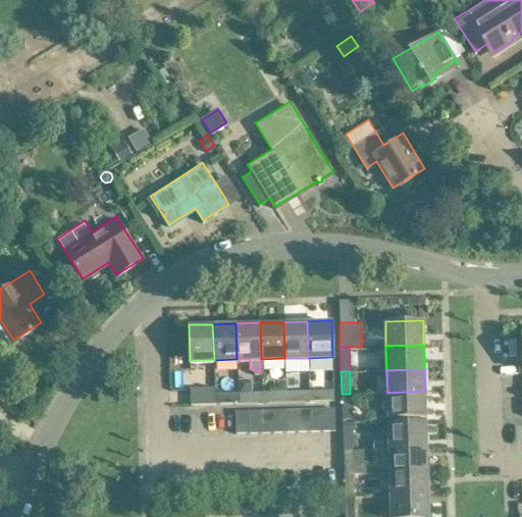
[(262,400),(261,390),(251,391),(250,377),(238,377),(239,391),(238,391),(238,401),(262,400)]
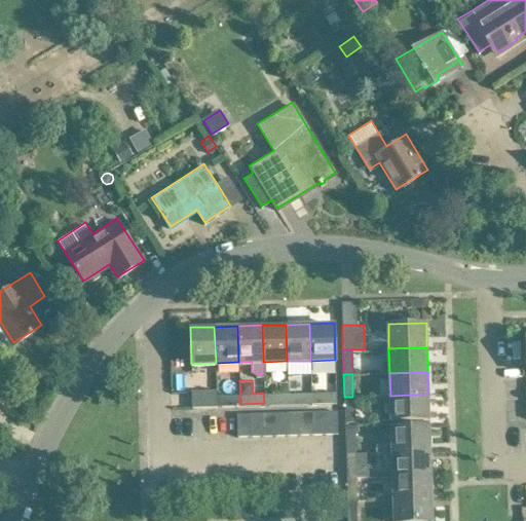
[(217,405),(216,394),(216,388),(191,388),(192,405),(217,405)]
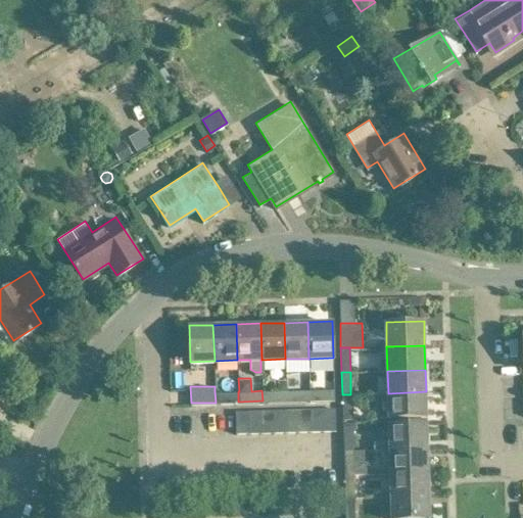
[(310,389),(310,399),(334,398),(334,388),(310,389)]
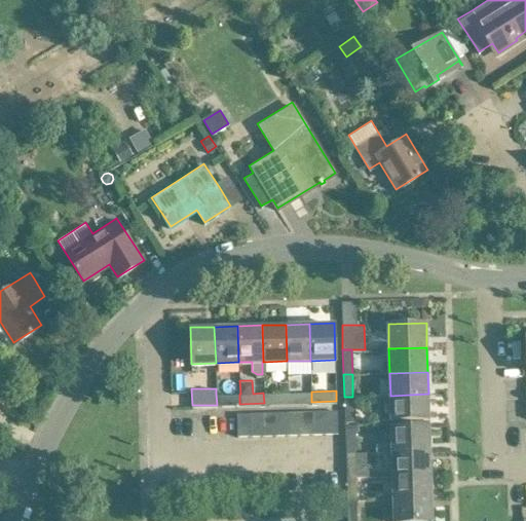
[(288,403),(311,402),(311,392),(287,393),(288,403)]
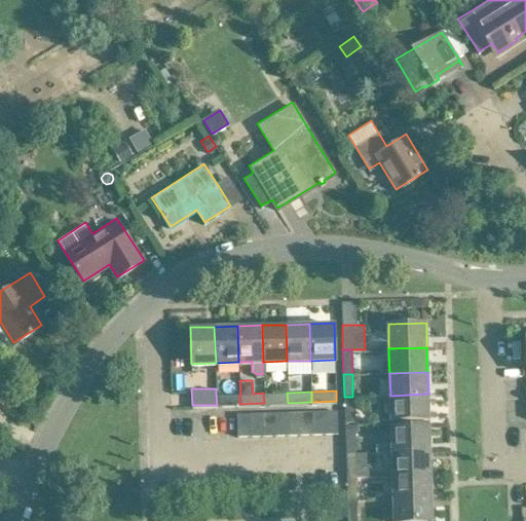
[(264,403),(288,403),(287,393),(263,393),(264,403)]
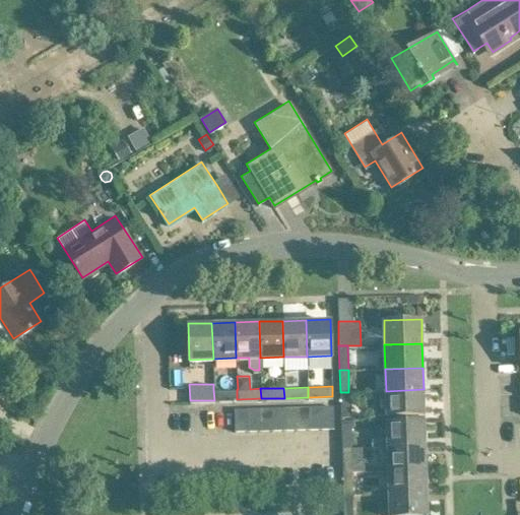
[(214,400),(237,399),(237,389),(213,389),(214,400)]
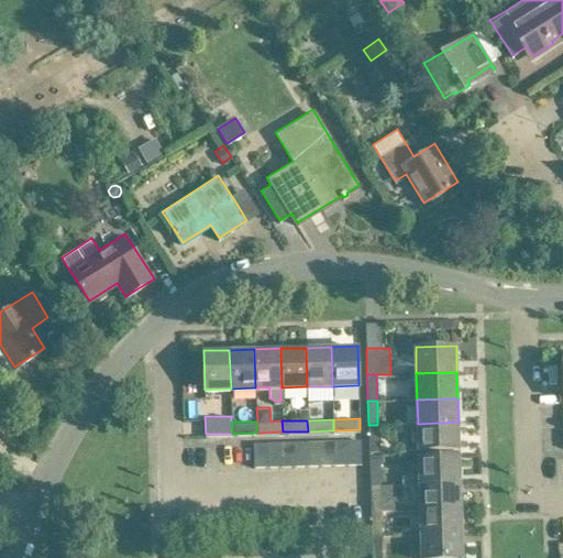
[(418,424),(406,424),(407,448),(418,448),(437,448),(459,447),(459,422),(418,424)]
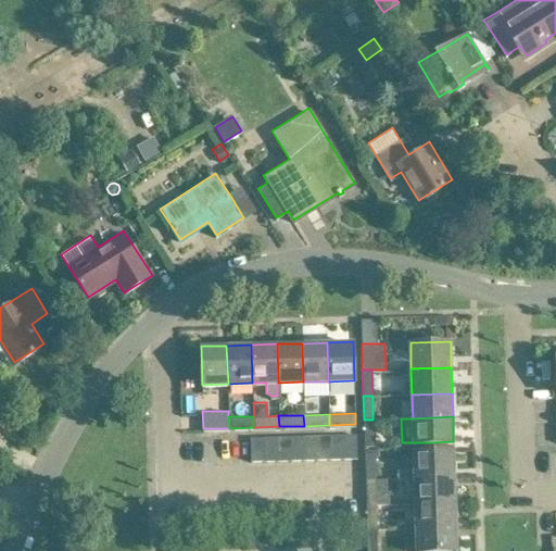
[(365,448),(369,448),(369,445),(374,445),(374,424),(373,420),(364,420),(364,445),(365,448)]
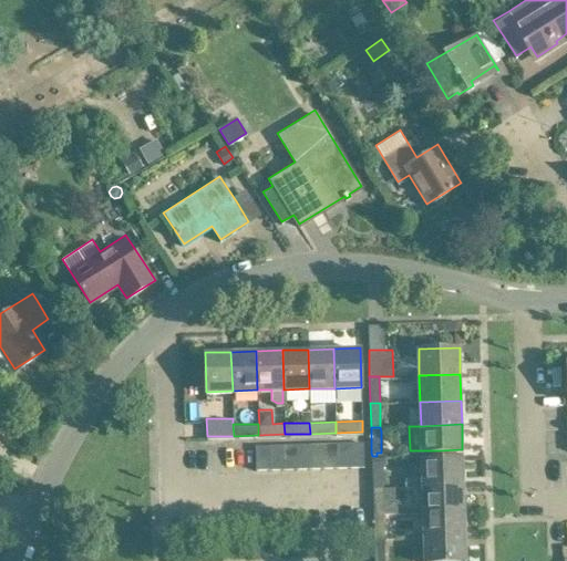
[(337,466),(350,466),(349,440),(336,442),(337,466)]
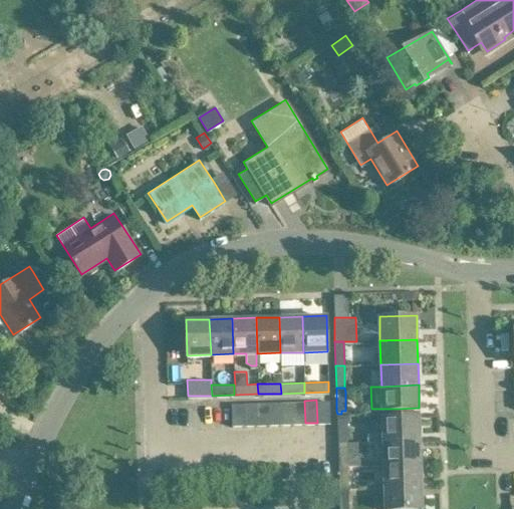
[(316,400),(317,423),(329,422),(329,400),(316,400)]
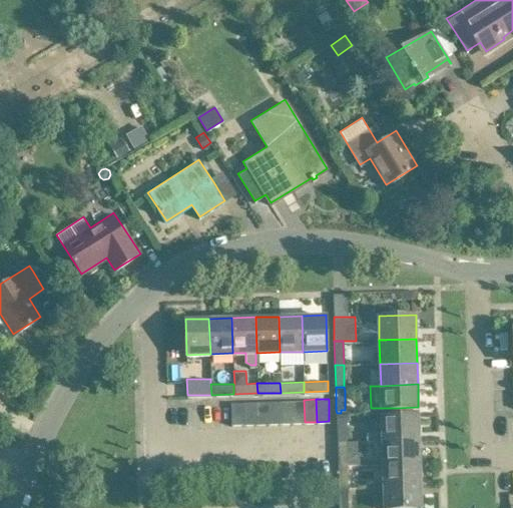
[(269,423),(281,423),(280,400),(268,401),(269,423)]
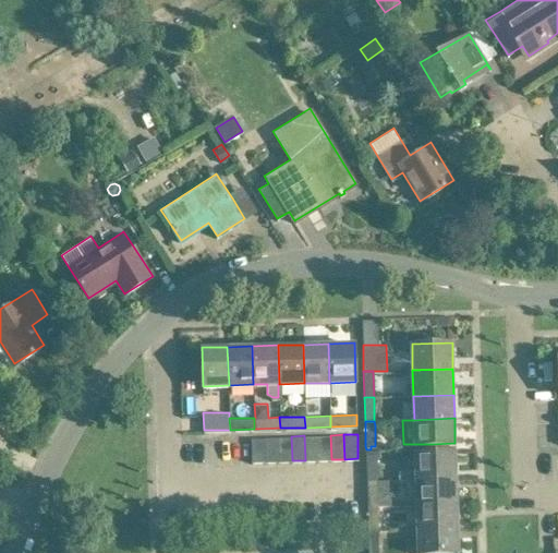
[(305,460),(317,459),(317,435),(304,435),(305,460)]
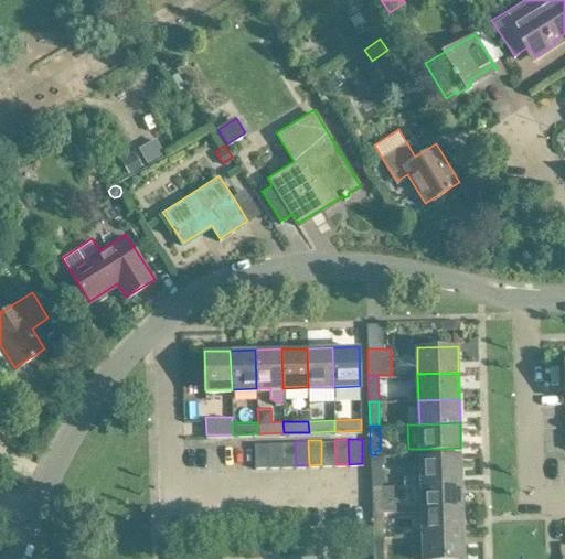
[(321,464),(336,464),(334,440),(321,440),(321,464)]
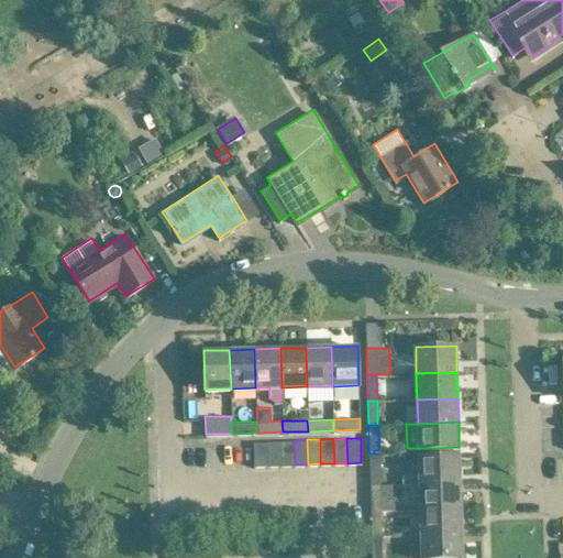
[(268,466),(282,465),(280,440),(267,441),(268,466)]
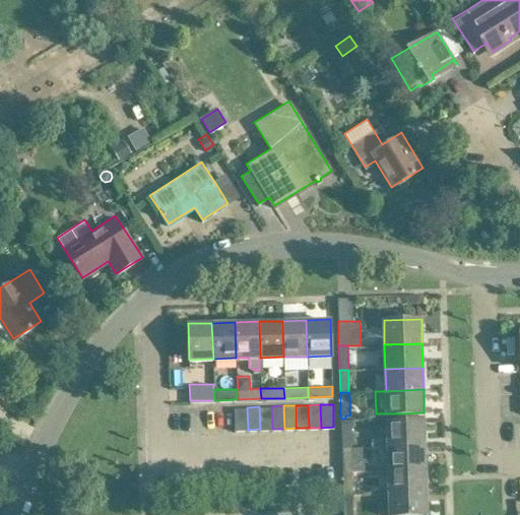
[(260,429),(272,429),(271,406),(259,406),(260,429)]
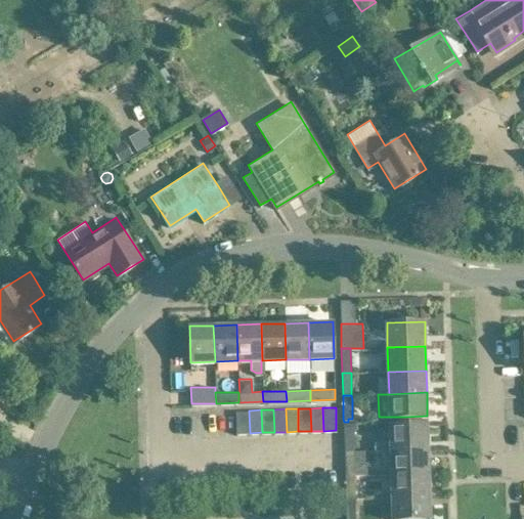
[(237,433),(250,433),(249,411),(236,411),(237,433)]
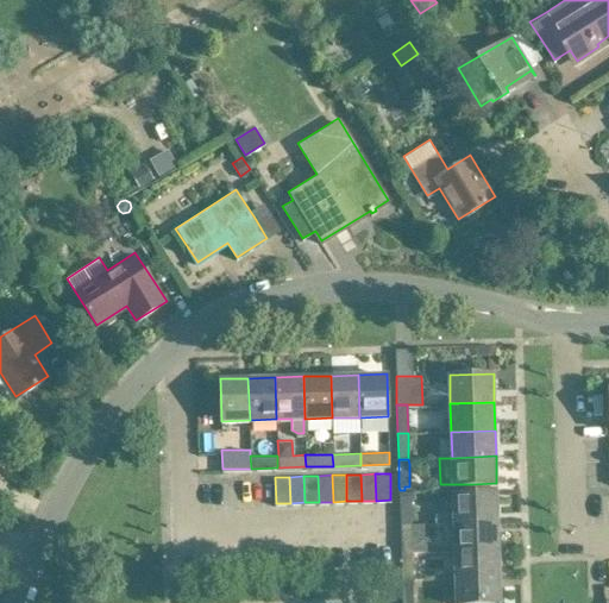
[(401,523),(428,522),(410,522),(410,500),(415,496),(414,489),(405,490),(400,490),(400,496),(401,523)]
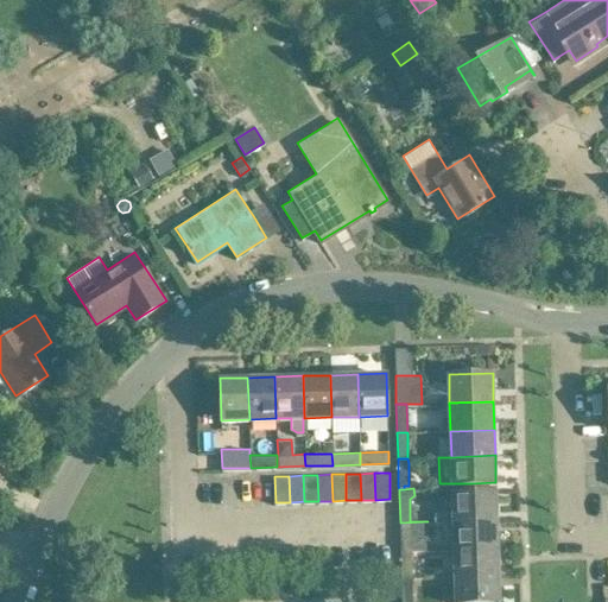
[(453,521),(496,519),(496,492),(451,493),(453,508),(439,509),(434,513),(434,521),(453,520),(453,521)]
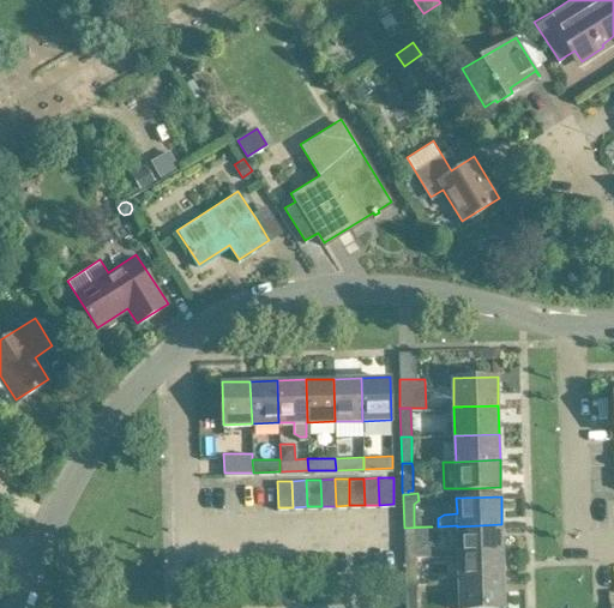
[(458,554),(503,553),(501,524),(457,527),(458,554)]
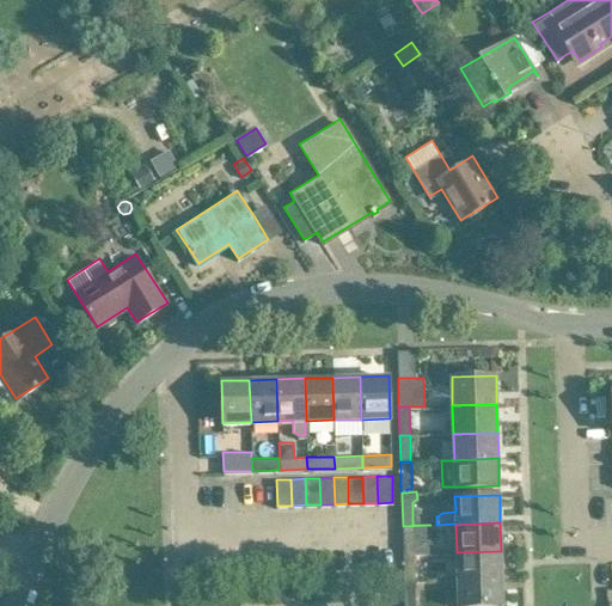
[(404,554),(428,554),(428,552),(430,551),(430,525),(403,526),(404,554)]
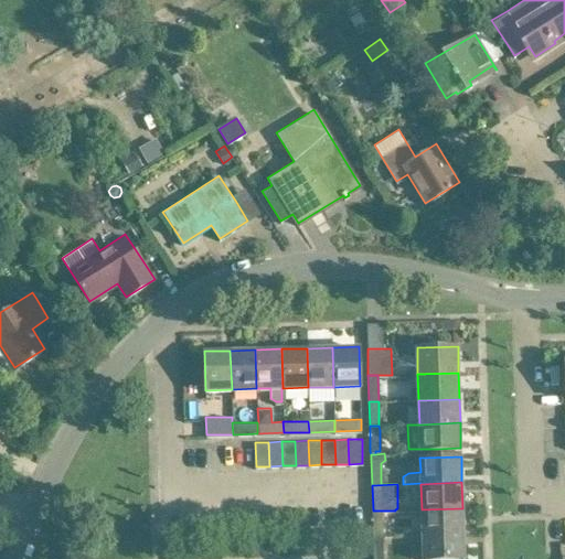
[(423,534),(464,533),(462,508),(422,509),(423,534)]
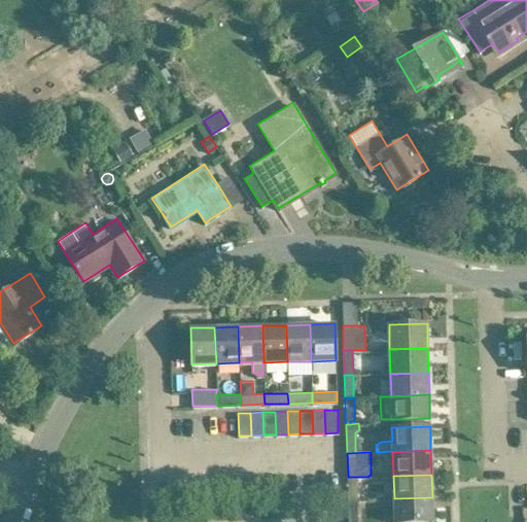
[(348,500),(357,499),(357,494),(369,494),(369,477),(348,477),(348,494),(348,500)]
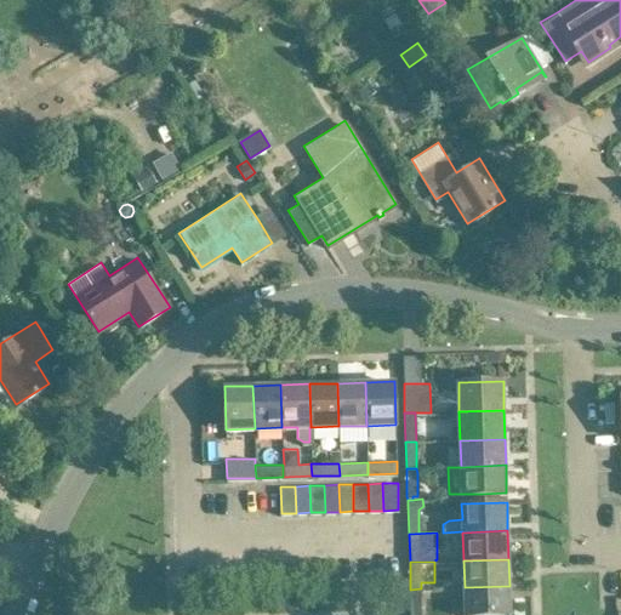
[(510,614),(510,586),(465,587),(465,614),(473,614),(483,614),(510,614)]
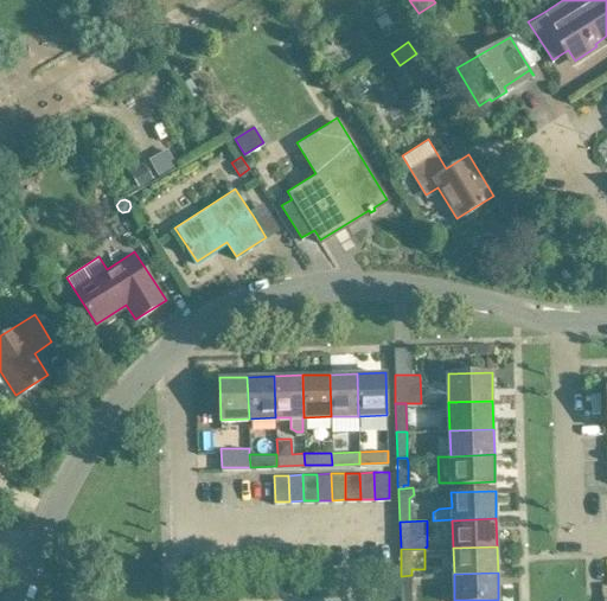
[(411,600),(411,575),(401,576),(401,600),(411,600)]
